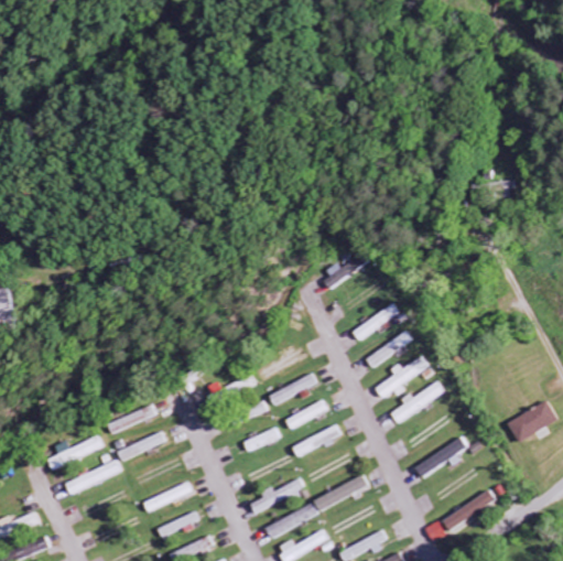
[(0,334),(0,322),(10,321),(3,289),(0,289),(0,334)]
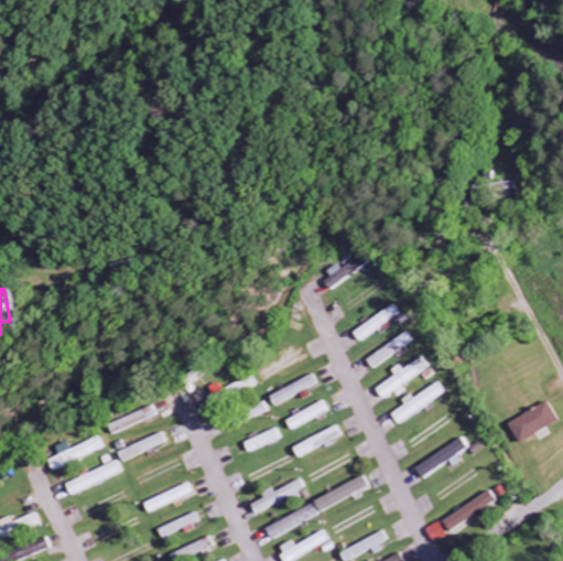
[(386,322),(399,312),(392,303),(352,331),(358,341),(386,322)]
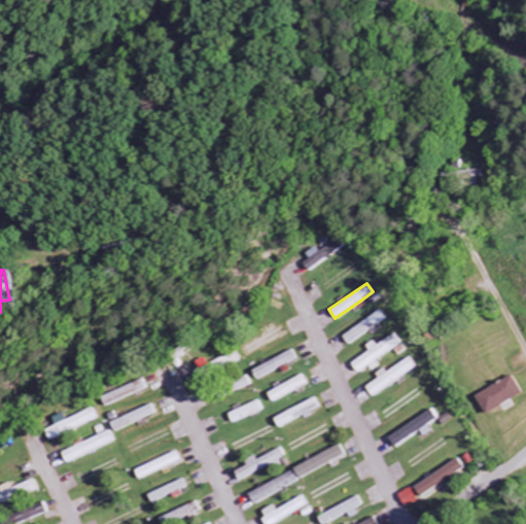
[(348,344),(384,316),(378,308),(342,336),(348,344)]
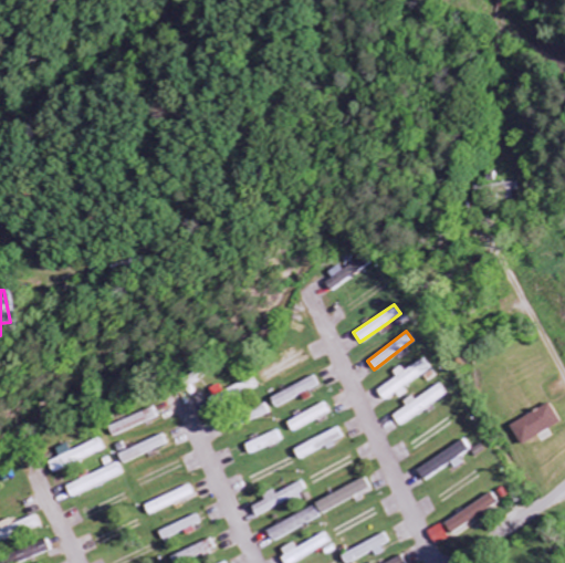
[(262,379),(310,362),(305,350),(258,367),(262,379)]
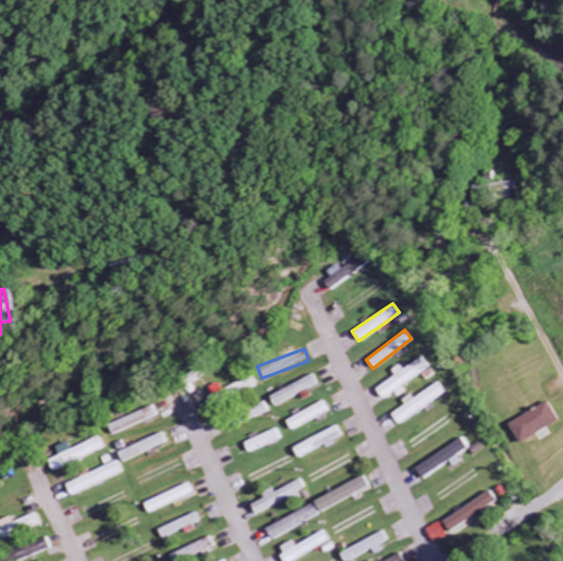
[(402,368),(401,367),(374,387),(381,398),(393,390),(394,391),(429,368),(421,356),(402,368)]
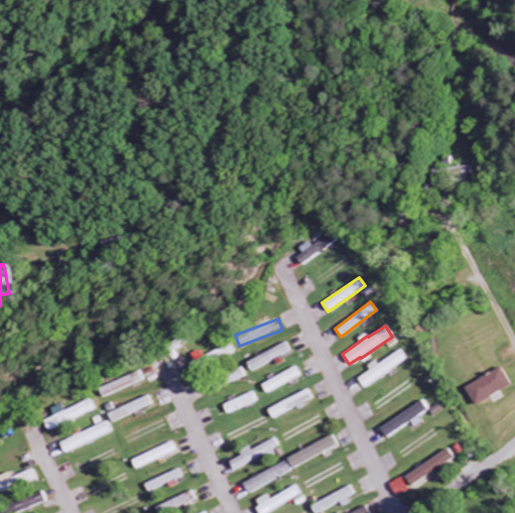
[(290,351),(286,342),(247,361),(251,370),(290,351)]
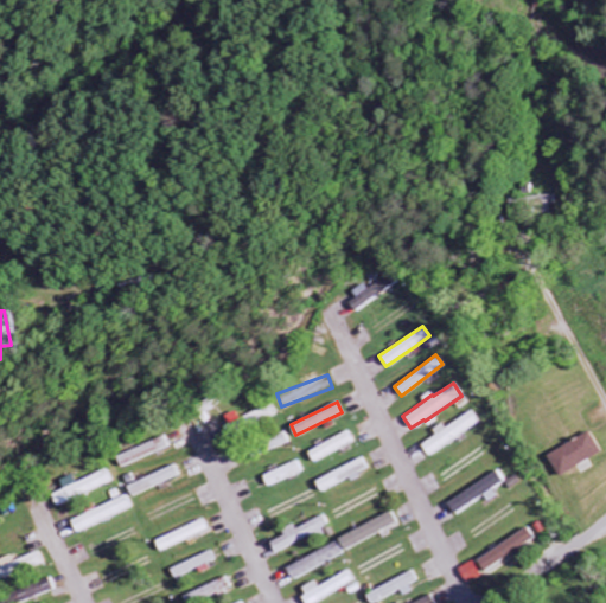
[(478,421),(470,409),(434,432),(435,434),(420,444),(427,455),(478,421)]
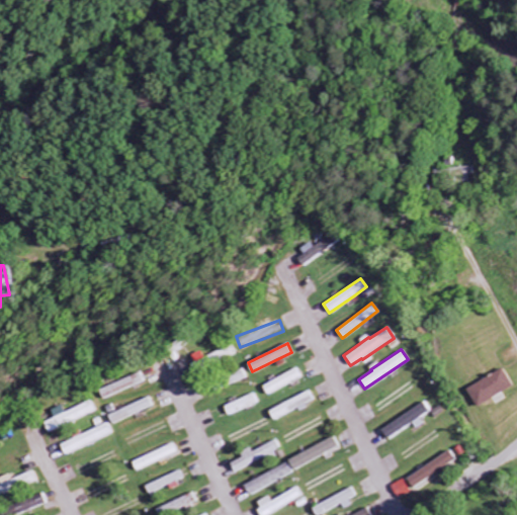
[(249,374),(245,366),(226,375),(230,383),(249,374)]
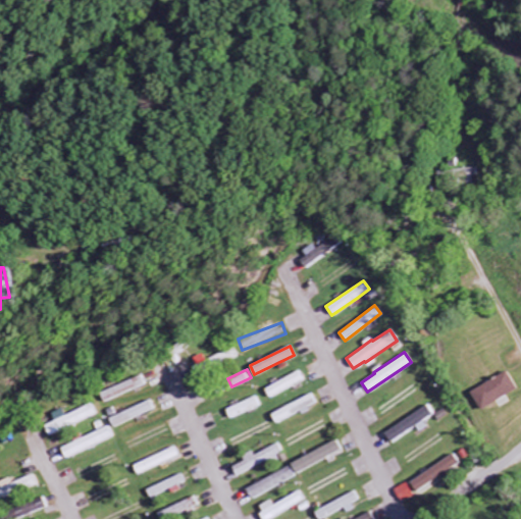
[(264,388),(269,398),(304,379),(299,369),(264,388)]
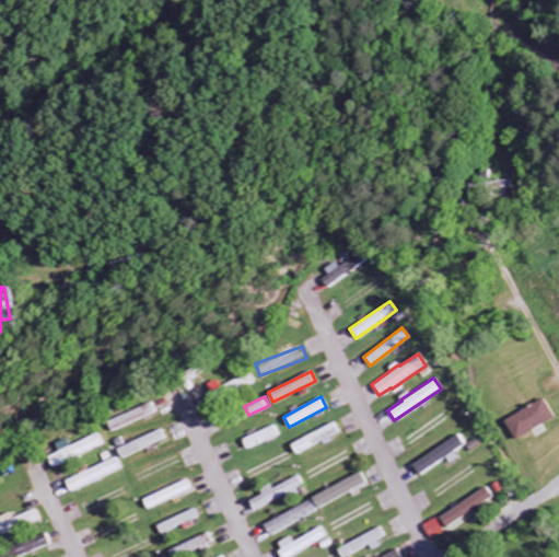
[(512,438),(552,418),(543,398),(502,417),(512,438)]
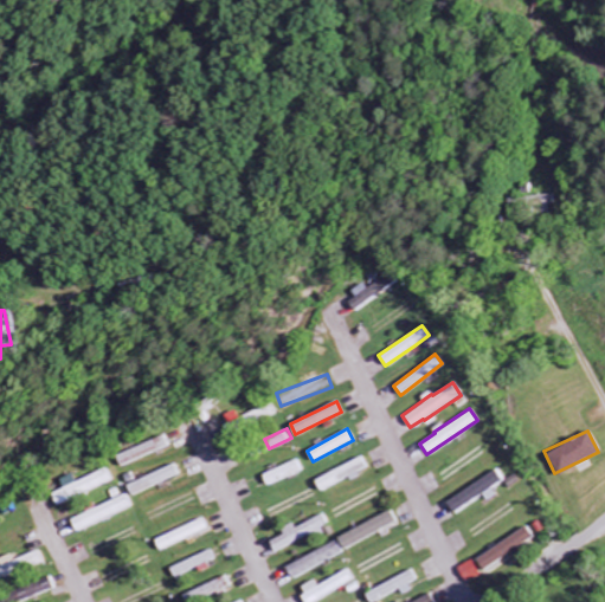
[(168,445),(163,434),(117,454),(122,465),(168,445)]
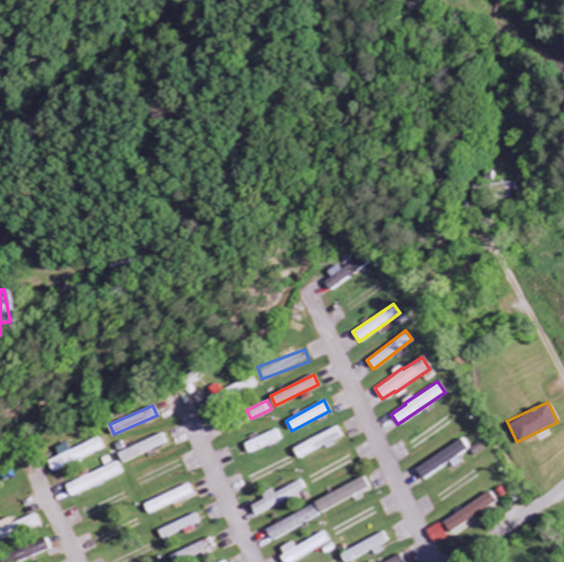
[(293,447),(298,459),(333,441),(332,439),(341,435),(336,425),(293,447)]
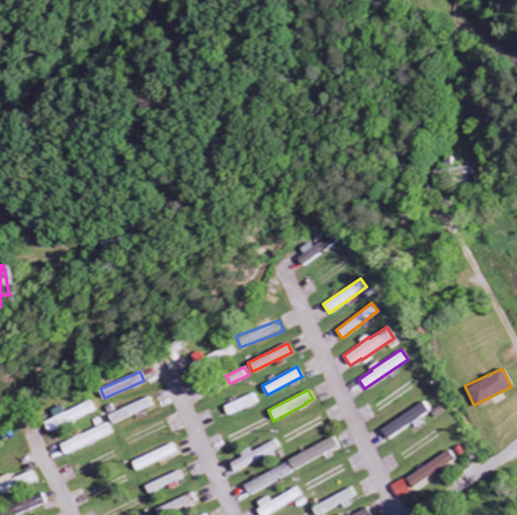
[(223,406),(227,415),(257,402),(252,392),(223,406)]
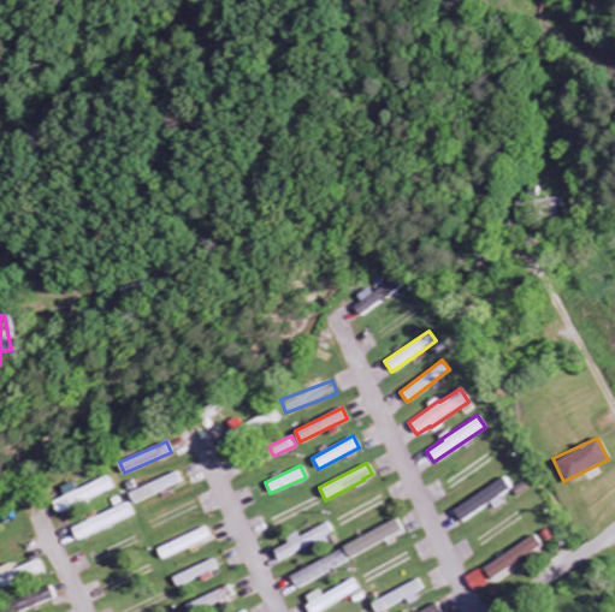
[(129,491),(134,500),(179,482),(175,471),(129,491)]
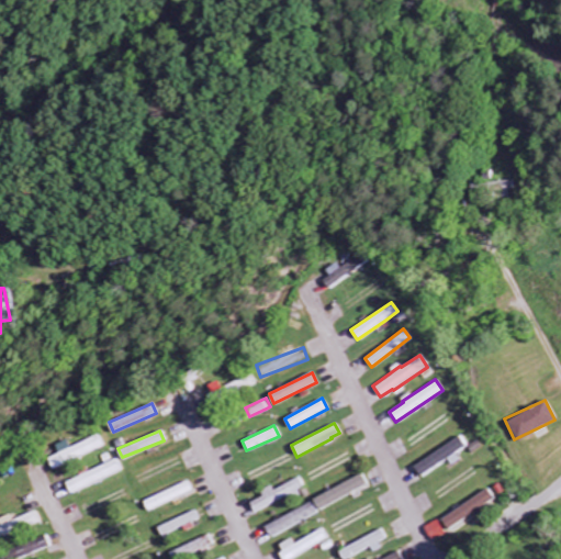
[(54,467),(104,447),(100,434),(71,445),(69,438),(57,443),(62,453),(49,457),(54,467)]
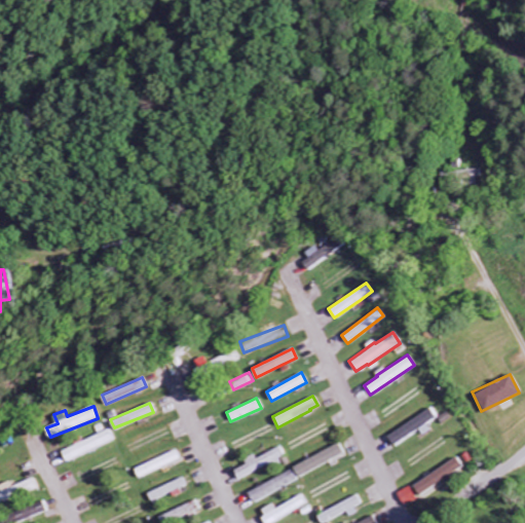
[(389,442),(437,418),(432,408),(384,432),(389,442)]
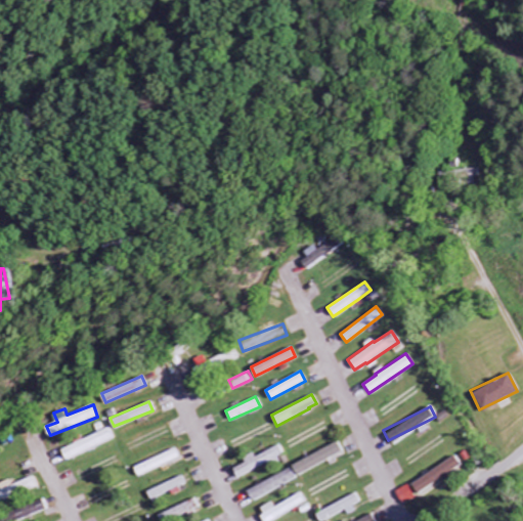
[(60,448),(66,460),(113,437),(107,427),(60,448)]
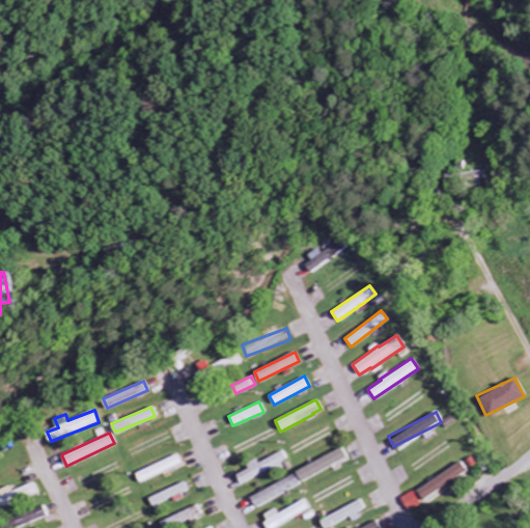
[(285,462),(281,451),(251,463),(255,473),(285,462)]
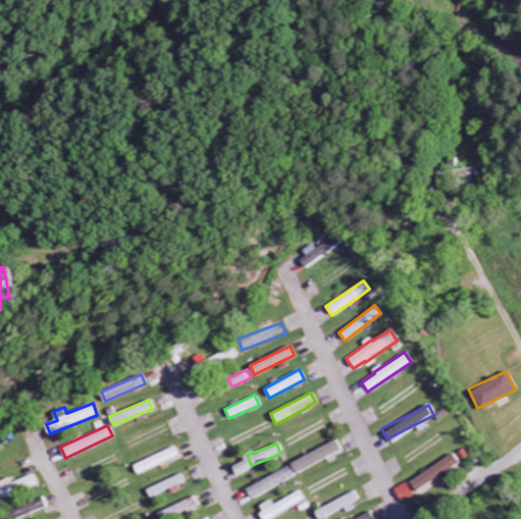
[(132,464),(137,474),(177,455),(173,445),(132,464)]
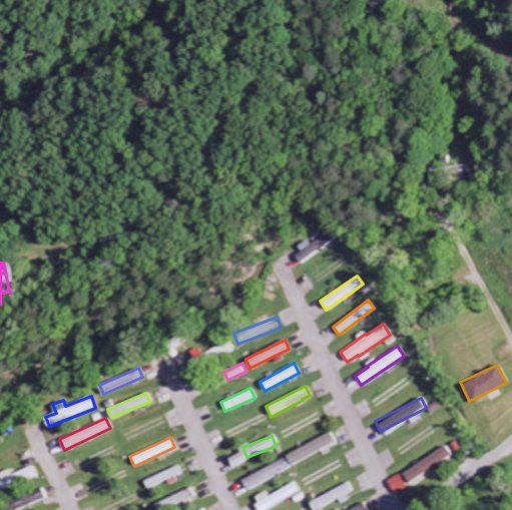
[(451,454),(444,444),(387,483),(394,494),(451,454)]
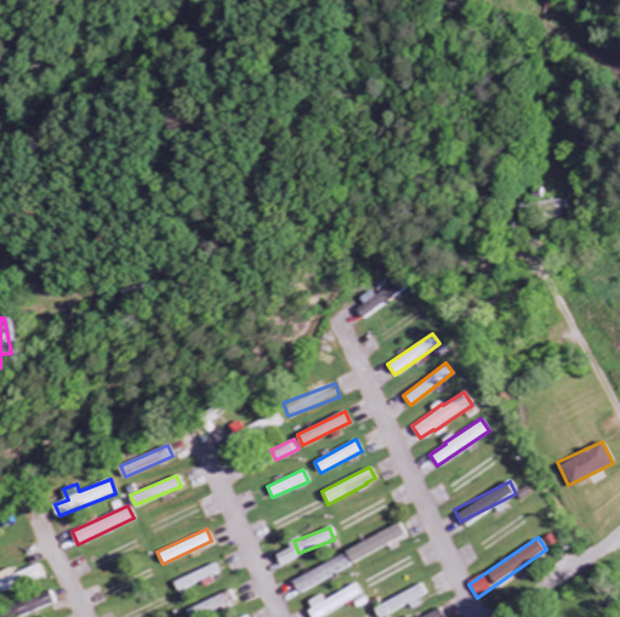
[(0,586),(4,593),(43,575),(37,563),(13,573),(11,566),(0,571),(0,586)]
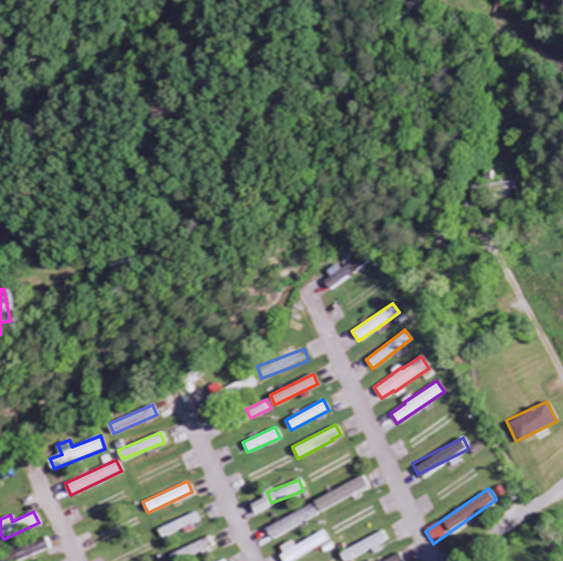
[(199,524),(195,513),(157,527),(161,537),(199,524)]
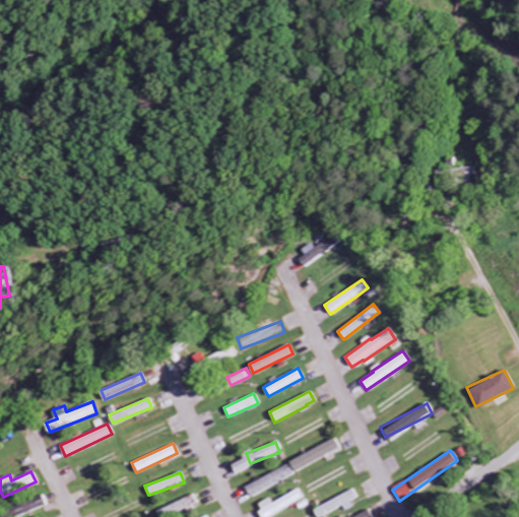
[(261,516),(262,516),(301,499),(297,489),(270,501),(268,498),(255,504),(261,516)]
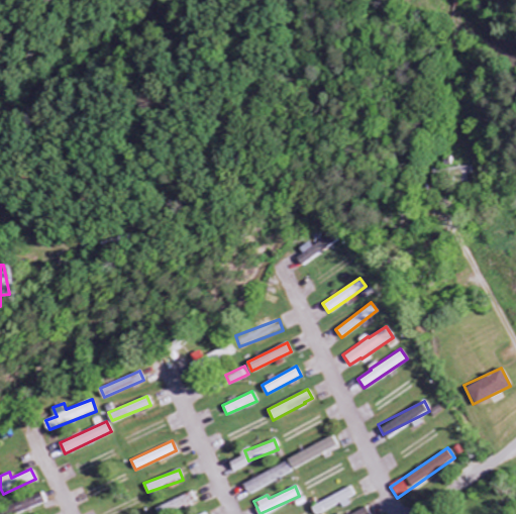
[(354,497),(349,487),(314,502),(318,511),(339,503),(354,497)]
